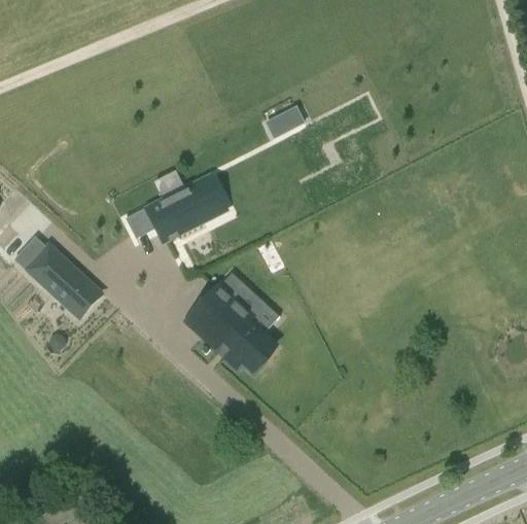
[(295,105),(280,113),(288,129),(304,120),(295,105)]
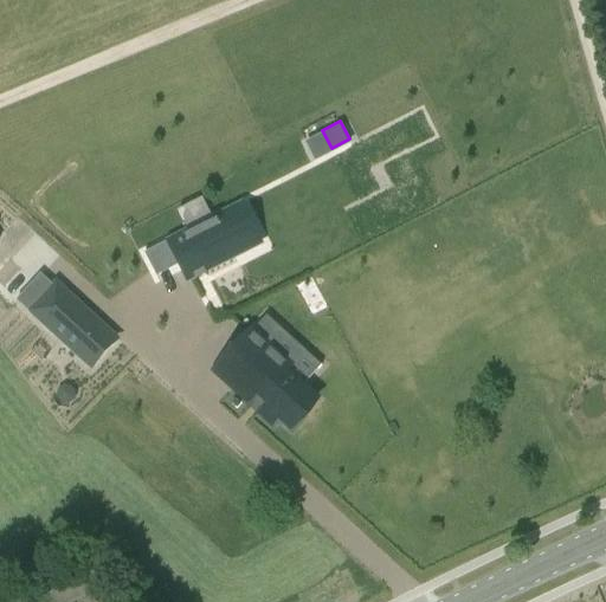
[(244,230),(232,206),(146,250),(153,265),(158,273),(182,260),(189,276),(233,254),(226,239),(244,230)]
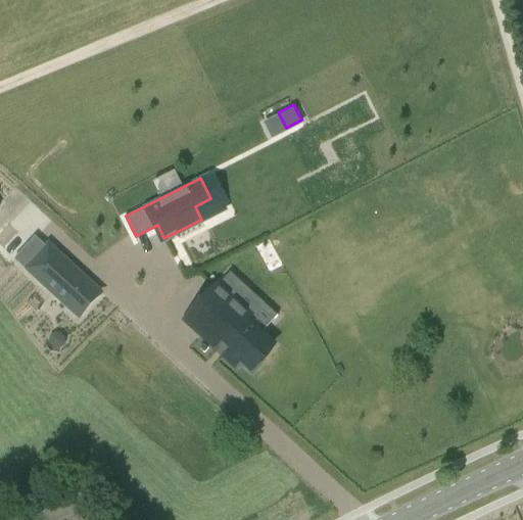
[(27,241),(12,257),(64,304),(87,280),(35,233),(27,241)]
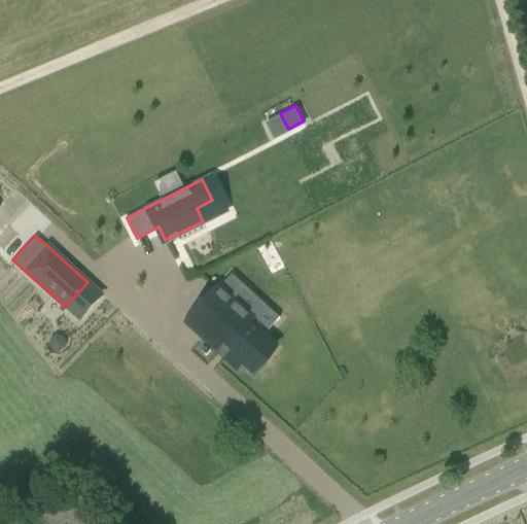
[(233,273),(187,321),(204,337),(237,367),(242,360),(253,370),(275,347),(264,336),(248,321),(253,315),(236,299),(247,287),(233,273)]
